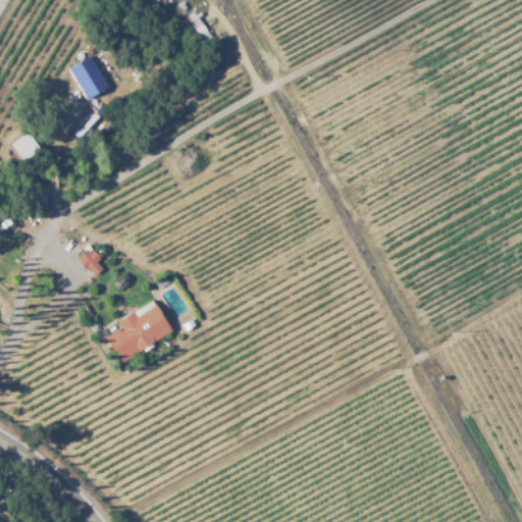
[(206,30),(193,40),(177,20),(191,10),(206,30)]
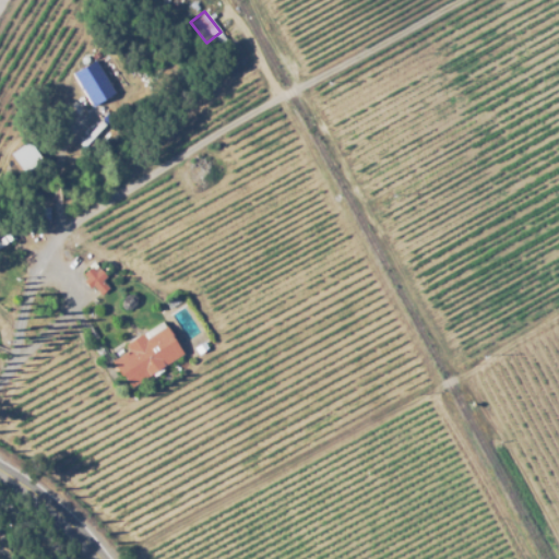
[(93,106),(72,74),(96,59),(97,61),(108,55),(127,84),(93,106)]
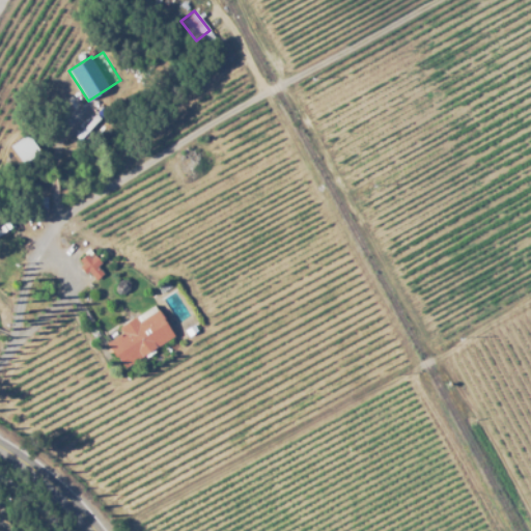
[(22,169),(11,154),(27,143),(37,158),(22,169)]
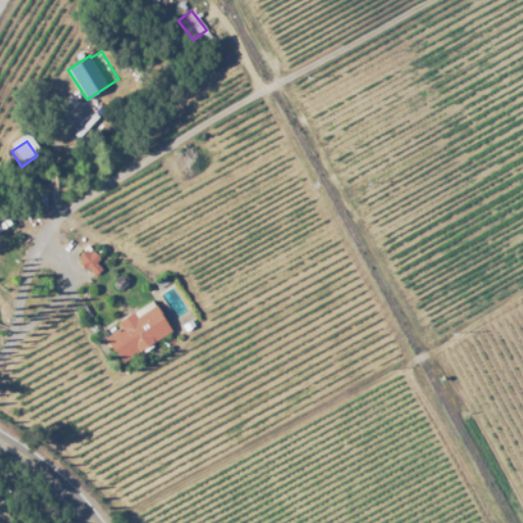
[(10,225),(0,230),(0,221),(6,218),(10,225)]
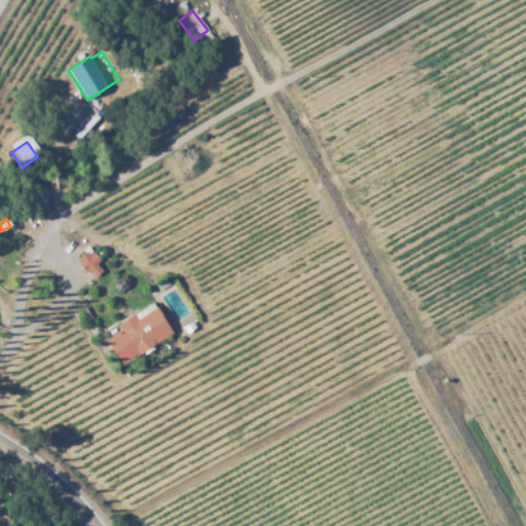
[(95,277),(87,268),(83,271),(78,264),(81,261),(77,257),(85,250),(89,255),(94,252),(101,260),(97,263),(103,271),(95,277)]
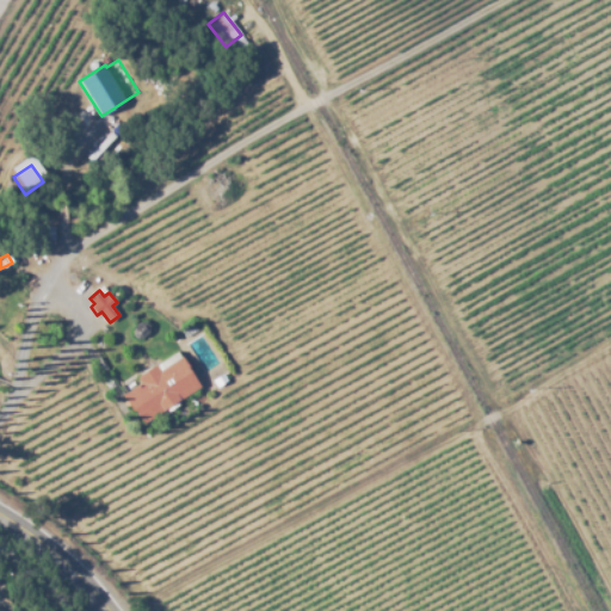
[(148,328),(135,340),(128,332),(141,320),(148,328)]
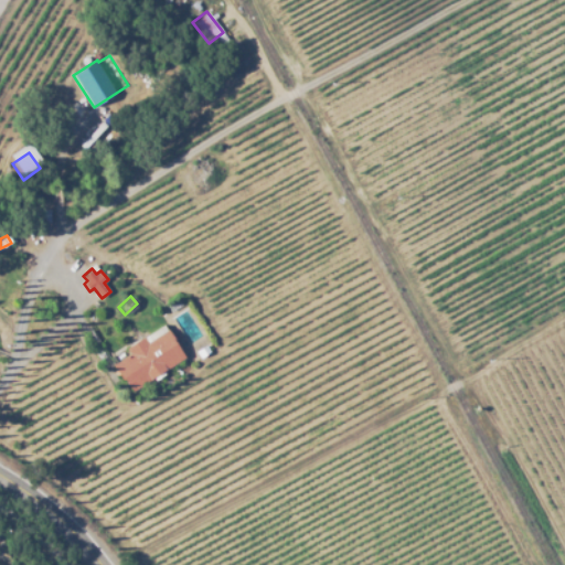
[(131,392),(124,380),(123,380),(112,364),(129,353),(126,348),(144,337),(148,342),(167,329),(185,356),(131,392)]
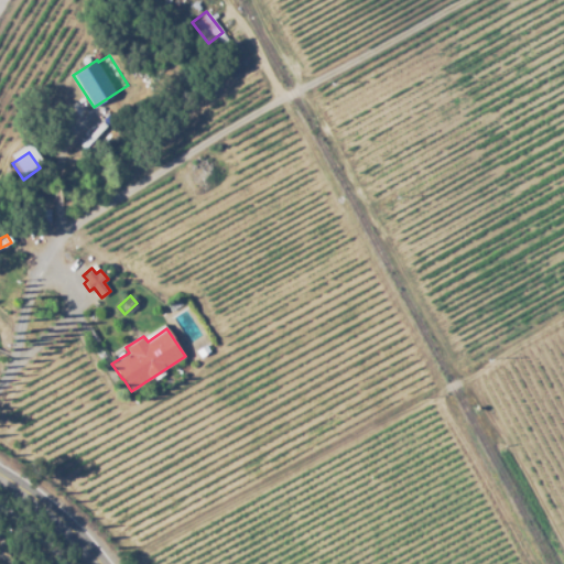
All buildings are outlined.
